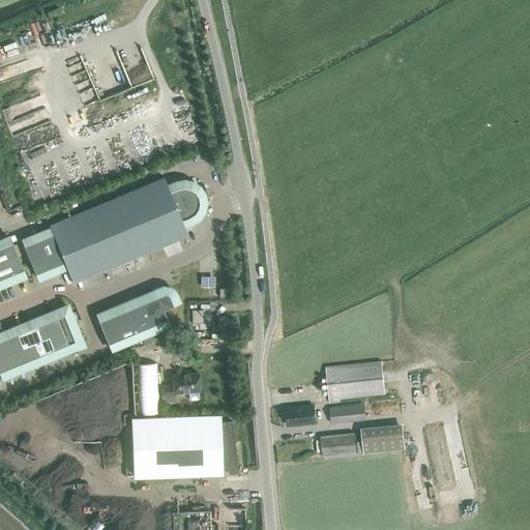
[(175,182),(168,185),(164,176),(49,225),(50,228),(23,239),(38,278),(66,267),(72,282),(187,234),(184,226),(192,223),(199,217),(204,210),(205,202),(204,198),(208,197),(209,197),(205,188),(204,188),(205,189),(201,190),(199,187),(192,182),(183,181),(175,182)]
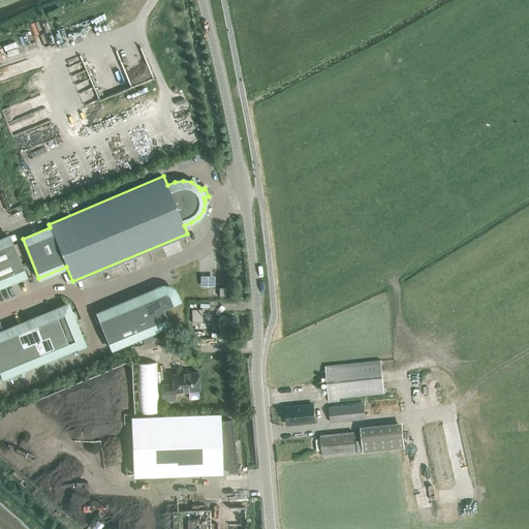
[(0,285),(25,275),(9,237),(0,240),(0,285)]
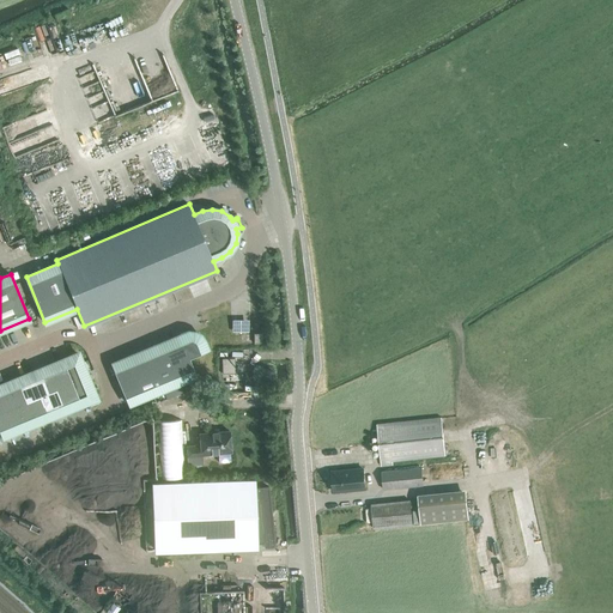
[(189,358),(207,350),(204,340),(200,335),(194,333),(188,332),(113,363),(129,404),(196,376),(189,358)]
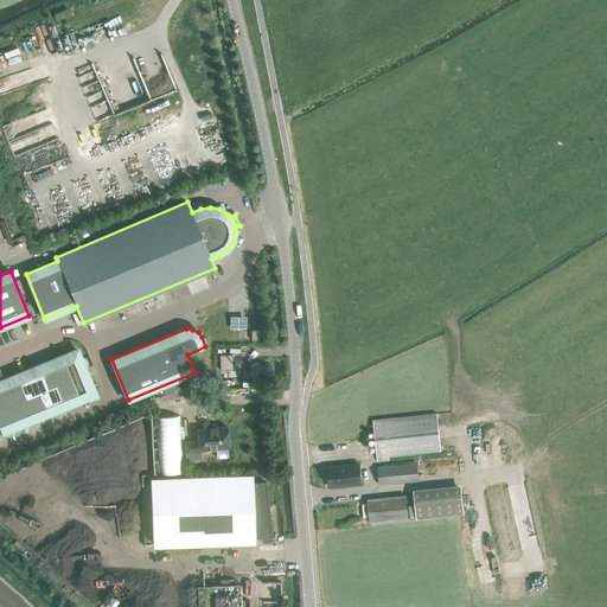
[(65,381),(70,378),(88,371),(87,368),(87,369),(84,366),(77,350),(57,358),(65,381)]
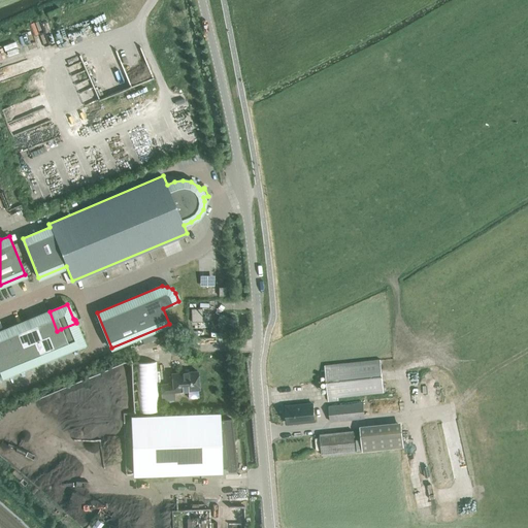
[(202,321),(202,308),(191,308),(191,322),(202,321)]
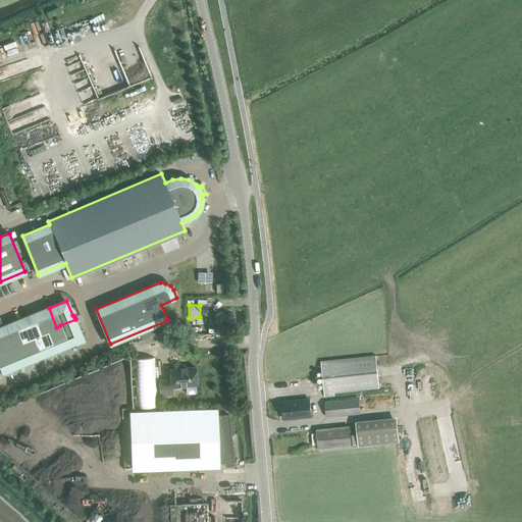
[(49,308),(33,314),(41,333),(47,330),(56,327),(49,308)]
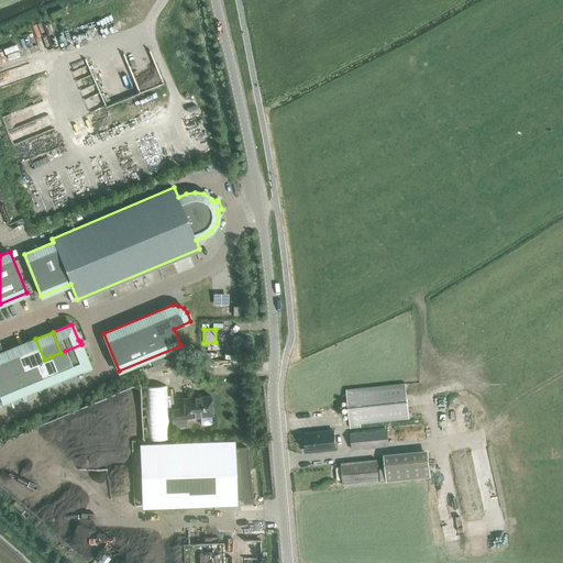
[(28,366),(36,363),(44,360),(35,339),(19,345),(28,366)]
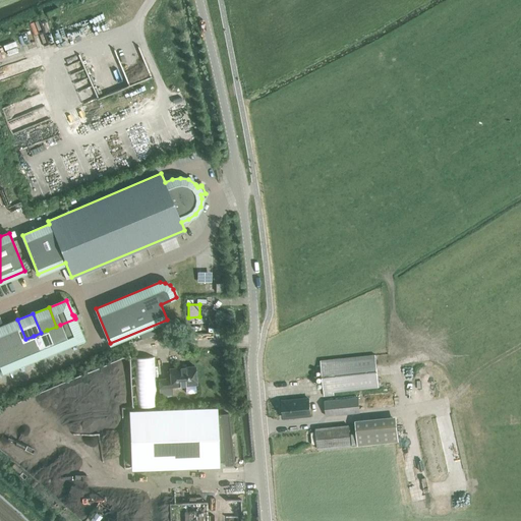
[(76,321),(75,319),(60,325),(68,344),(82,339),(76,325),(76,322),(76,321)]
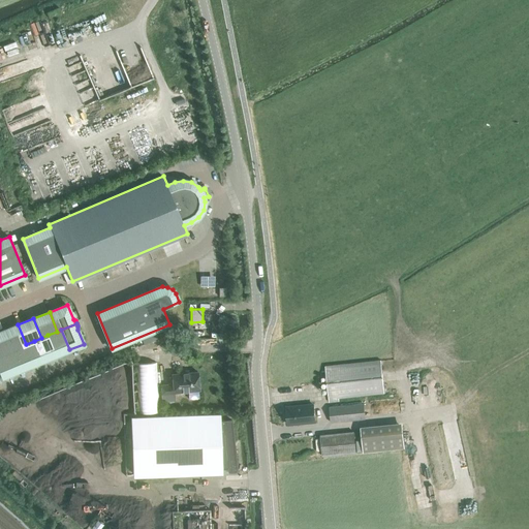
[(10,351),(21,346),(26,344),(18,324),(2,332),(10,351)]
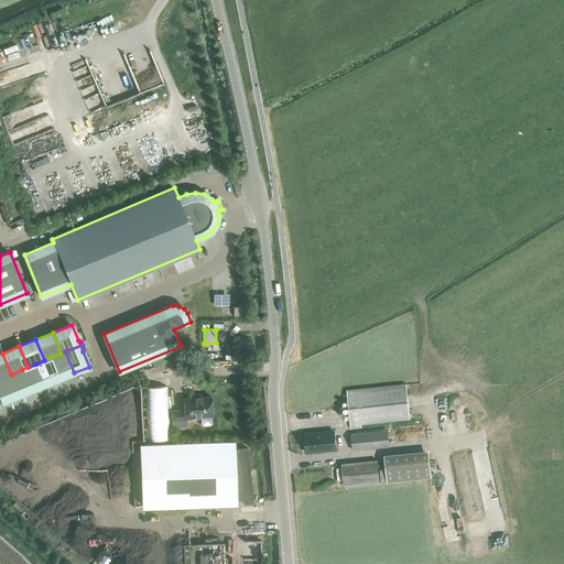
[(60,378),(74,372),(65,351),(61,354),(51,357),(60,378)]
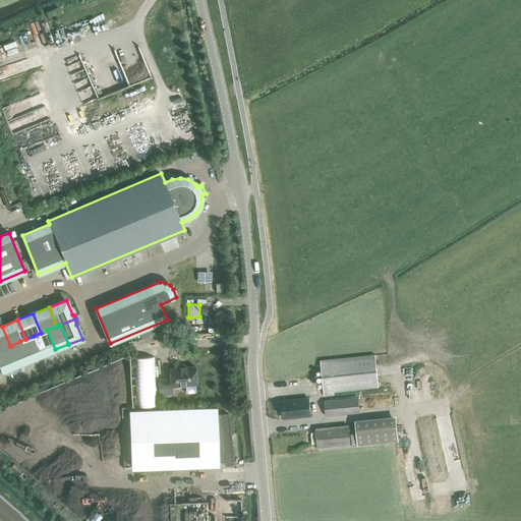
[(0,349),(7,346),(10,346),(2,327),(0,327),(0,349)]
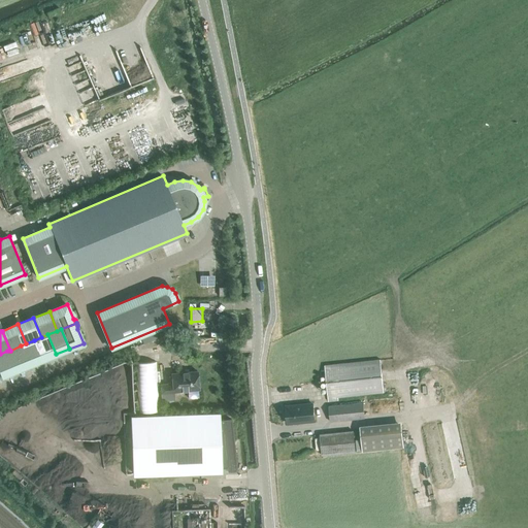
[(42,360),(56,354),(47,334),(41,337),(34,340),(42,360)]
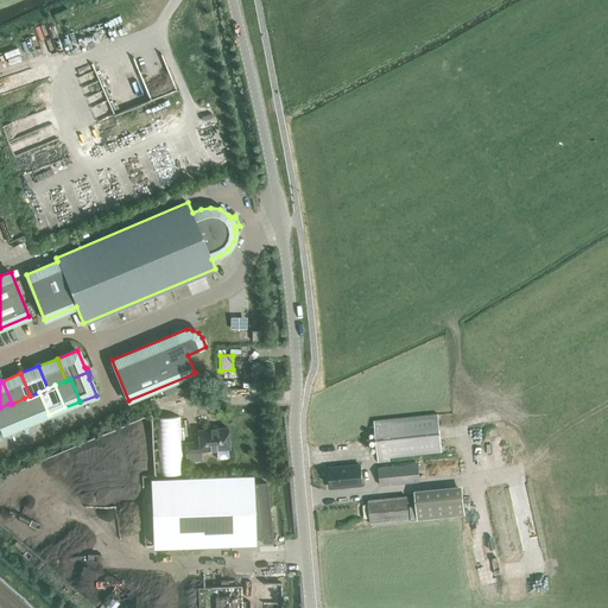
[(33,420),(49,415),(39,392),(30,396),(24,398),(33,420)]
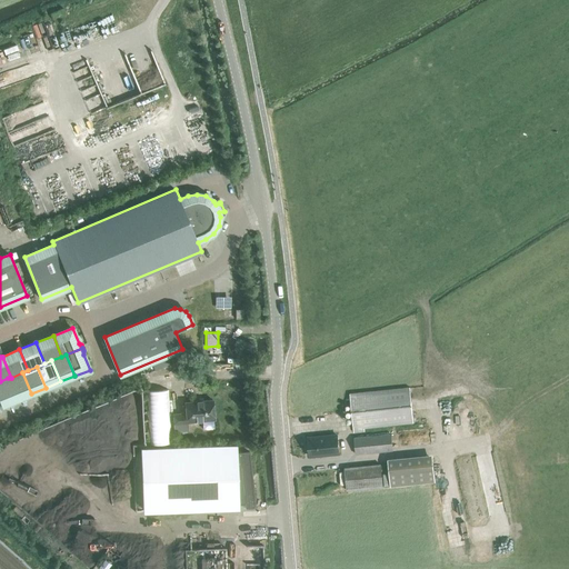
[(17,399),(31,393),(22,372),(11,378),(8,378),(17,399)]
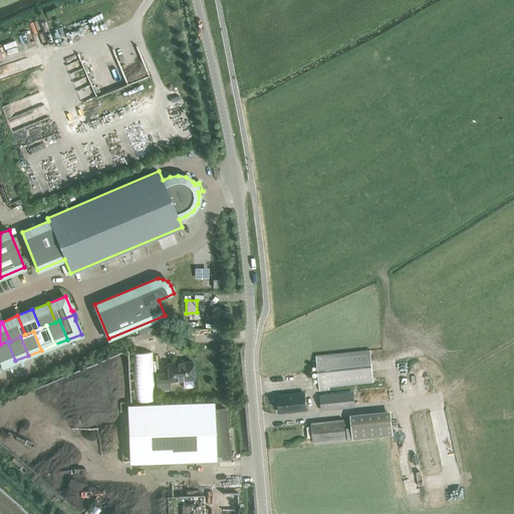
[(0,360),(2,366),(15,360),(7,341),(0,344),(0,360)]
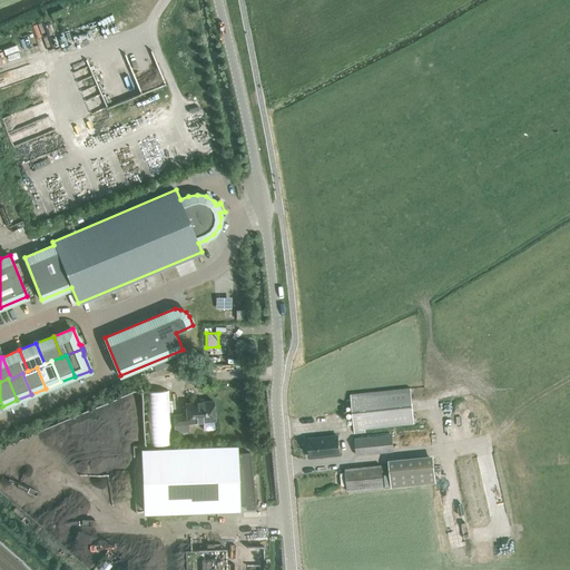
[(410,387),(350,394),(354,433),(365,432),(365,429),(414,423),(410,387)]
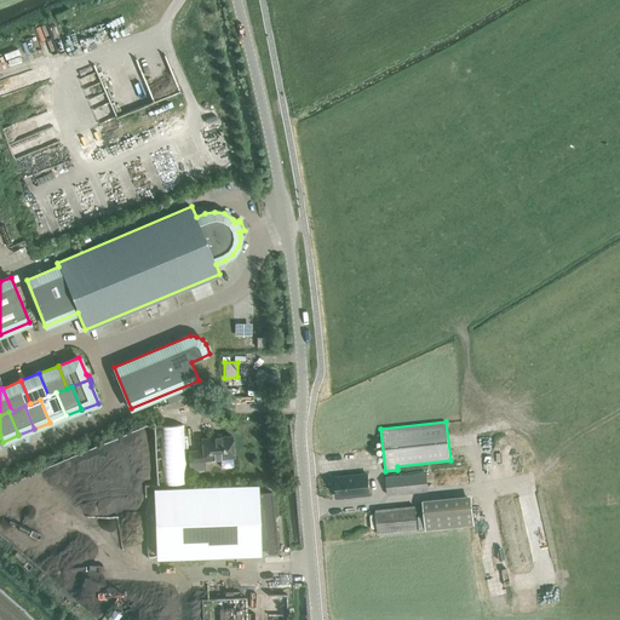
[(185,424),(162,424),(162,448),(166,448),(166,455),(185,455),(185,424)]
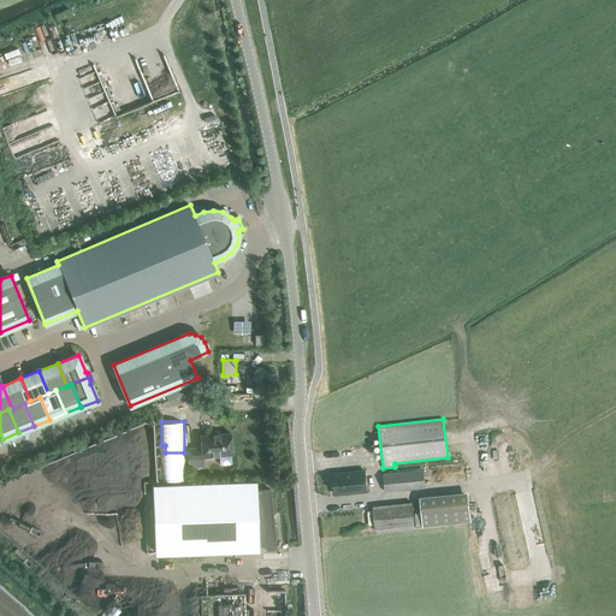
[(201,448),(188,449),(189,468),(203,466),(202,457),(232,455),(230,433),(200,436),(201,448)]
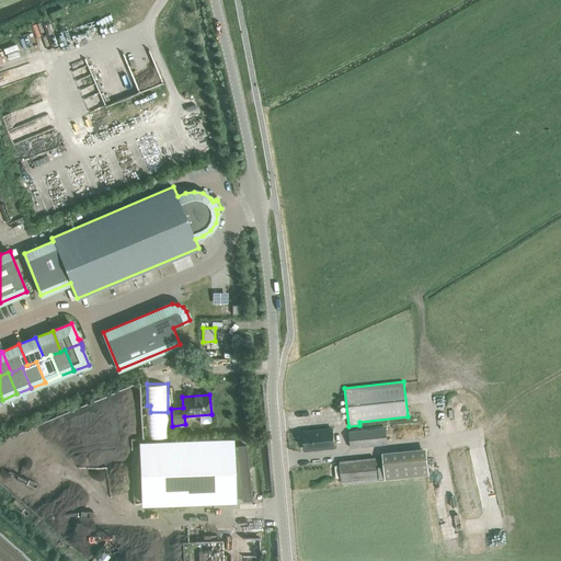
[(350,447),(387,444),(385,426),(348,431),(350,447)]
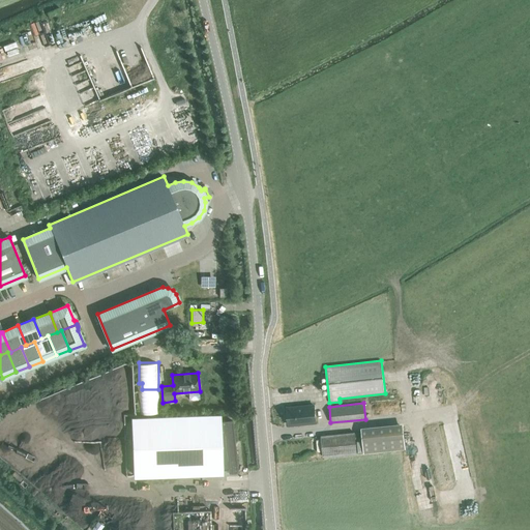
[(314,405),(287,408),(288,424),(316,422),(314,405)]
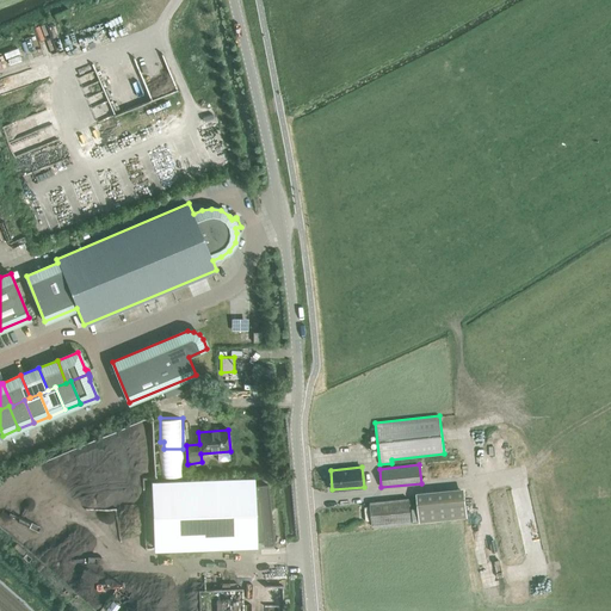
[(257,543),(257,541),(261,539),(263,544),(273,543),(267,485),(254,486),(254,481),(152,485),(154,547),(257,543)]
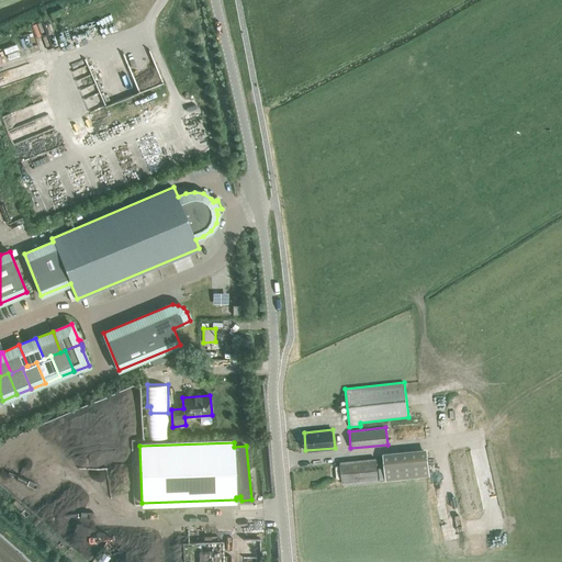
[(427,453),(383,458),(385,480),(429,475),(427,453)]
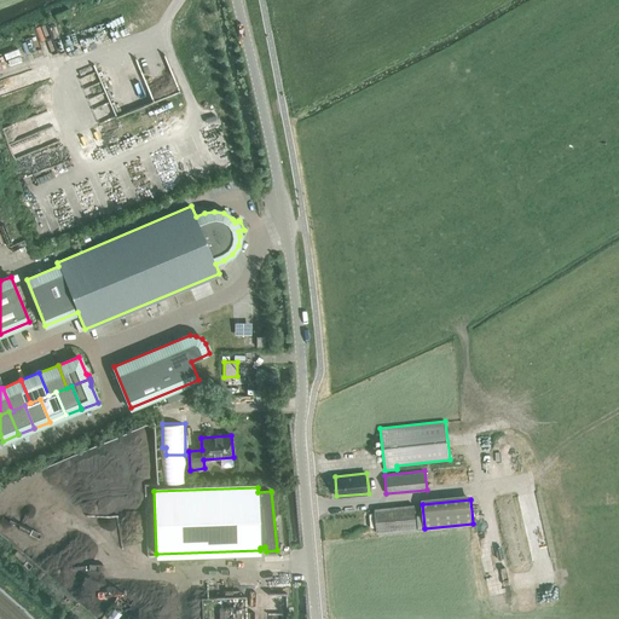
[(414,504),(400,505),(375,508),(377,533),(416,530),(414,504)]
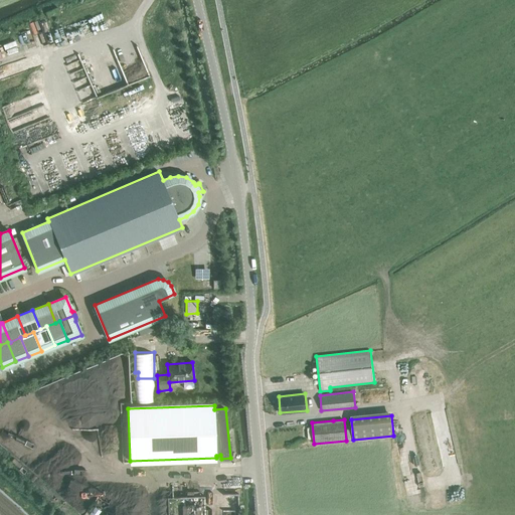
[(114,483),(108,480),(95,502),(101,505),(114,483)]
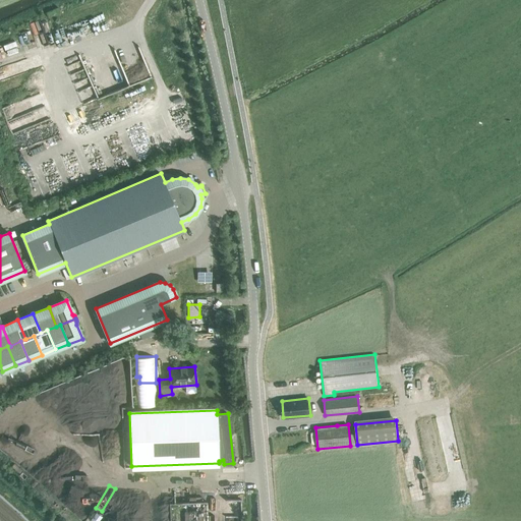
[(132,508),(127,520),(130,520),(142,520),(146,514),(132,508)]
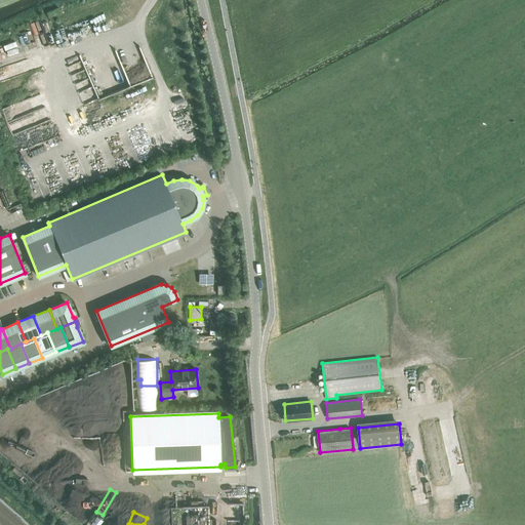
[(174,513),(174,524),(203,524),(203,516),(190,517),(190,513),(174,513)]
